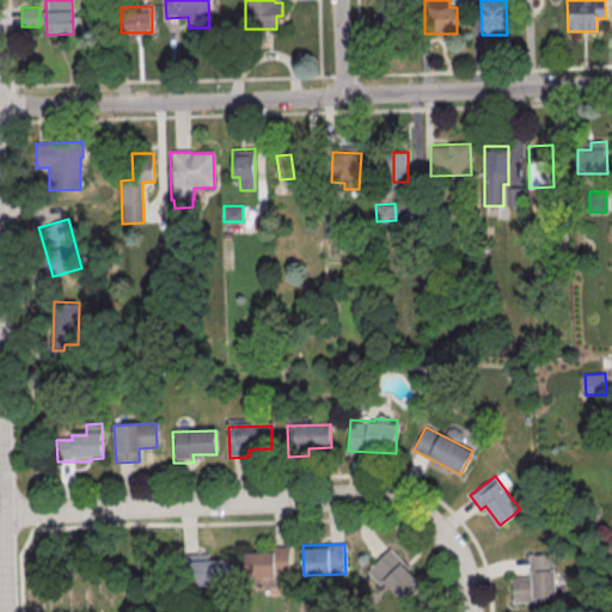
[(289,545),(271,546),(271,551),(244,552),(245,577),(273,577),(273,579),(289,577),(289,545)]
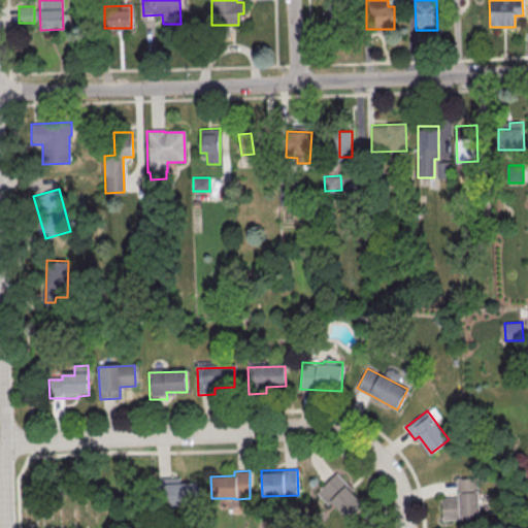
[(349,523),(367,504),(335,473),(318,492),(349,523)]
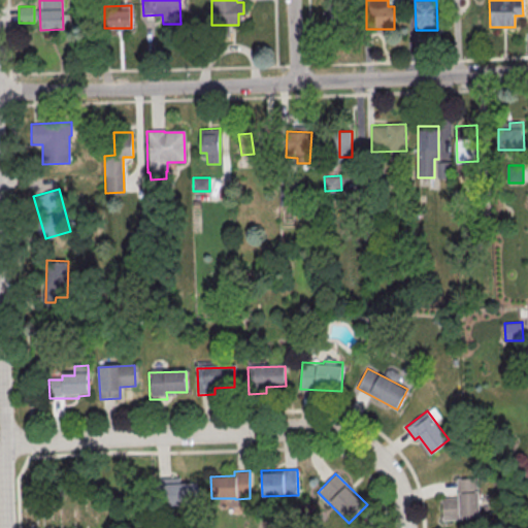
[(177,477),(159,477),(160,505),(198,504),(197,482),(177,483),(177,477)]
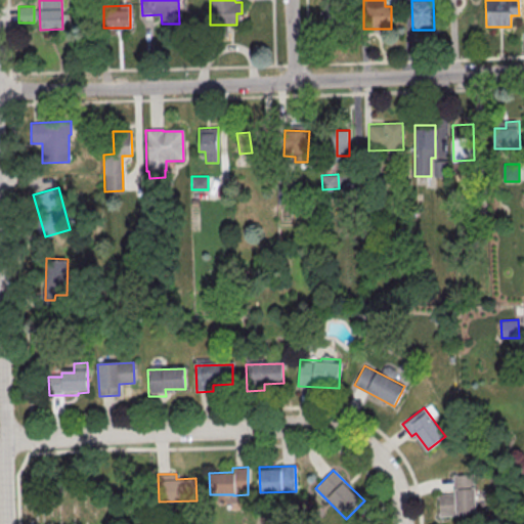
[(476,514),(474,474),(452,475),(453,493),(438,494),(439,516),(476,514)]
